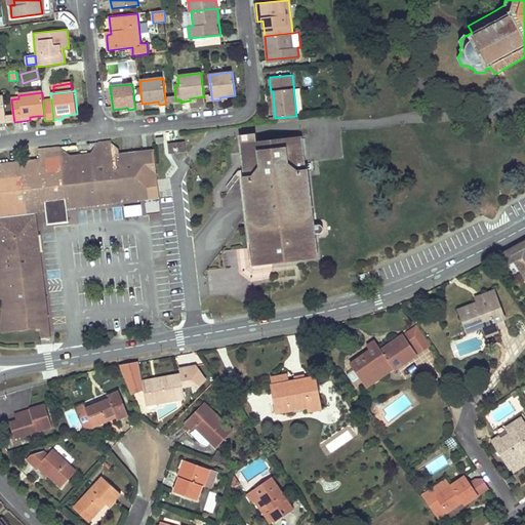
[(298,136),(292,137),(242,144),(243,156),(246,155),(247,161),(244,162),(245,172),(243,172),(243,175),(246,175),(248,195),(246,195),(246,198),(249,198),(251,217),(249,217),(250,220),(251,220),(254,240),(252,240),(252,243),(254,243),(272,258),(273,263),(300,258),(299,254),(315,252),(313,237),(316,237),(315,235),(319,235),(321,234),(323,233),(324,231),(324,228),(322,227),(320,226),(320,224),(312,225),(311,215),(313,215),(313,213),(311,213),(308,194),(310,194),(310,192),(308,192),(305,172),(308,171),(307,169),(305,169),(301,146),(300,139),(300,136),(298,136)]
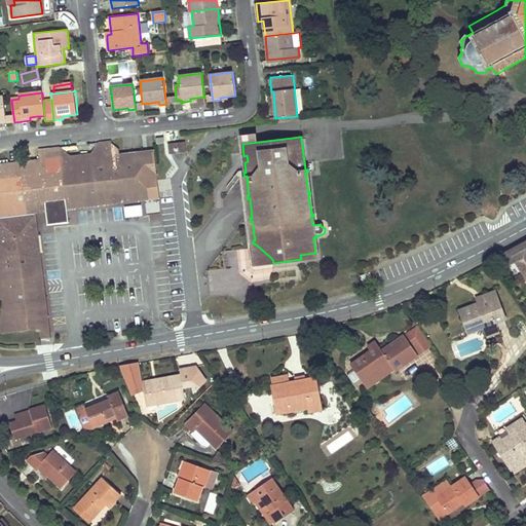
[(86,155),(71,156),(72,160),(113,155),(112,146),(108,142),(92,144),(86,155)]
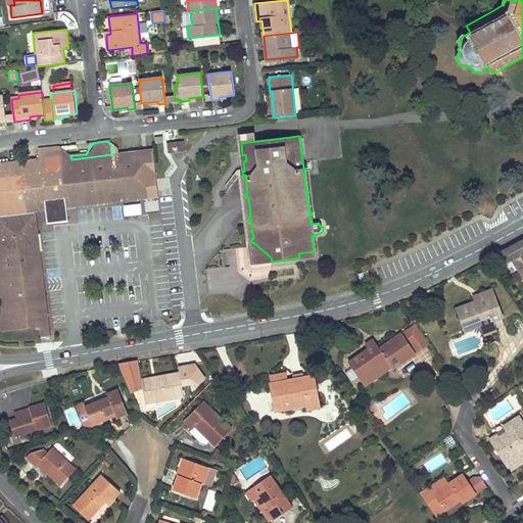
[(185,152),(183,141),(168,143),(169,154),(178,153),(178,151),(182,150),(182,152),(185,152)]
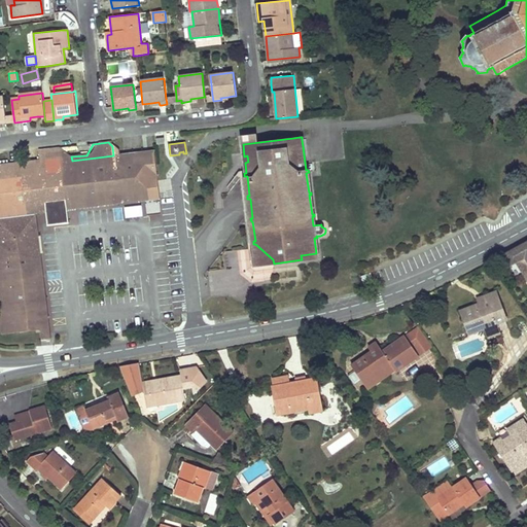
[(60,147),(39,150),(40,161),(71,156),(60,147)]
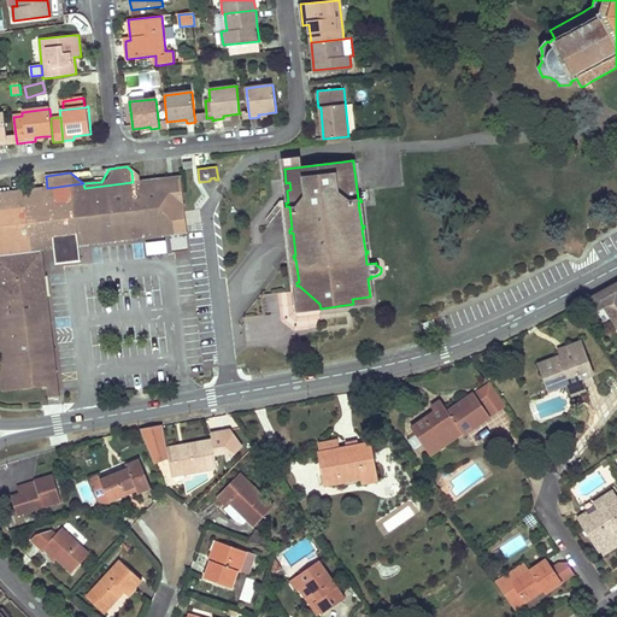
[(187,233),(181,177),(169,178),(174,227),(89,238),(88,233),(0,242),(0,253),(35,250),(50,372),(33,375),(59,395),(42,252),(53,248),(77,246),(187,233)]
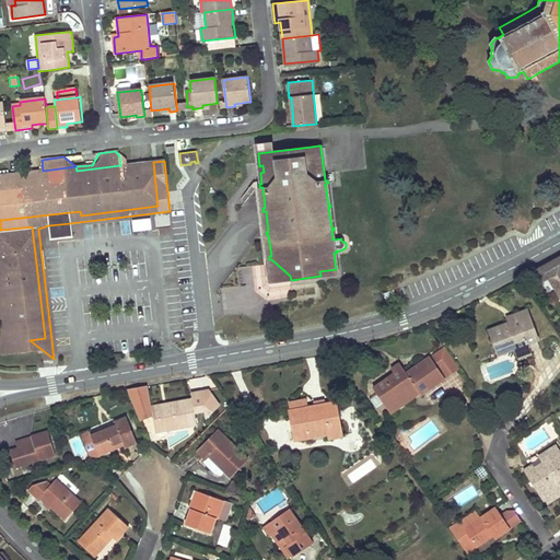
[(43,171),(0,175),(0,220),(80,211),(81,216),(158,206),(153,162),(120,165),(77,171),(76,166),(43,171)]
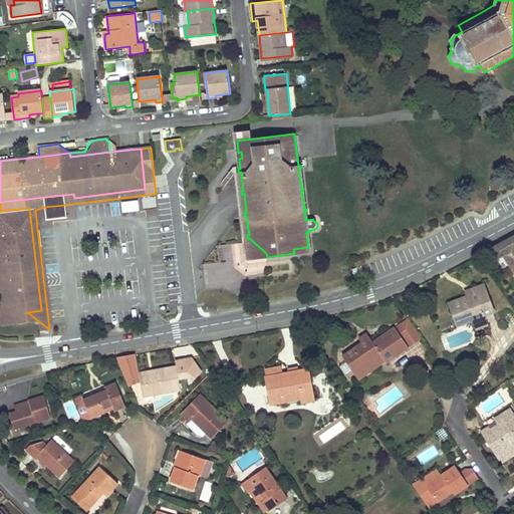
[(64,205),(44,207),(46,220),(66,218),(64,205)]
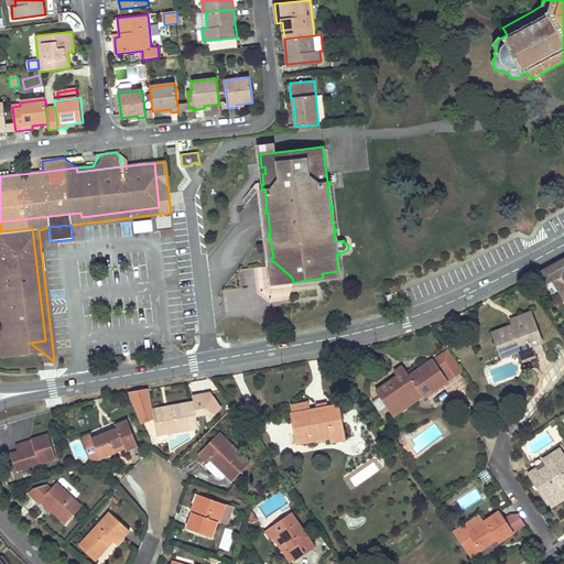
[(45,340),(32,228),(0,231),(0,339),(1,346),(30,343),(45,340)]
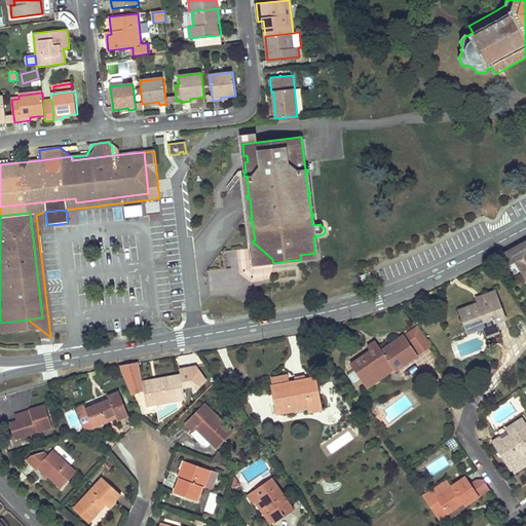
[(315,253),(300,255),(301,259),(315,258),(315,256),(318,255),(316,237),(313,237),(315,253)]
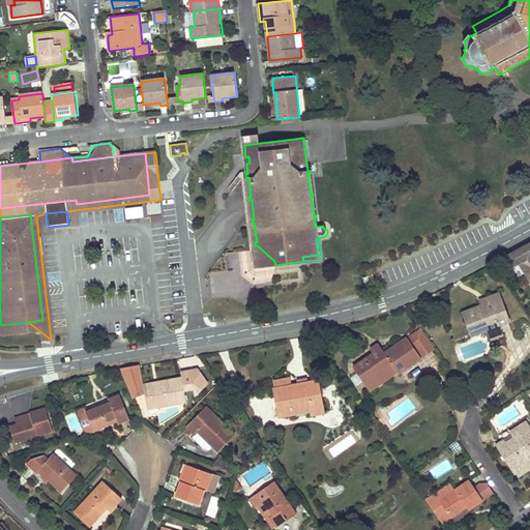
[(260,265),(260,267),(275,265),(274,261),(257,245),(260,265)]
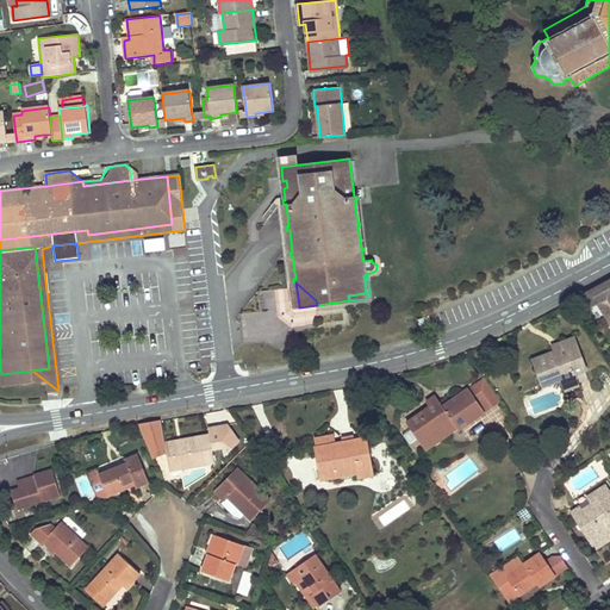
[(609,282),(586,299),(597,316),(603,312),(609,323),(609,282)]
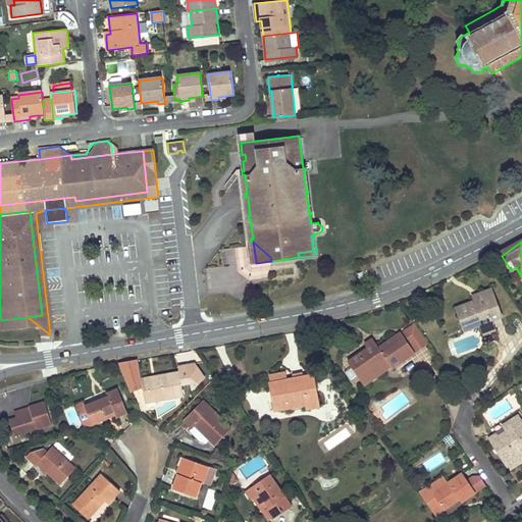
[(271,265),(251,264),(250,275),(270,276),(271,265)]
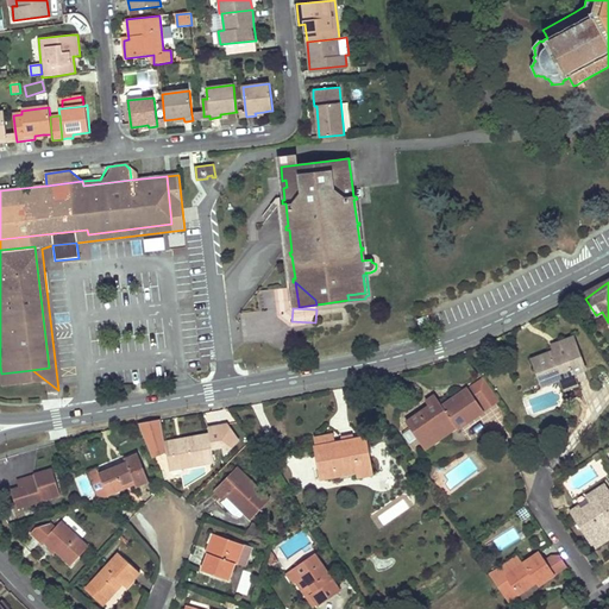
[(578,340),(553,349),(556,356),(579,346),(578,340)]
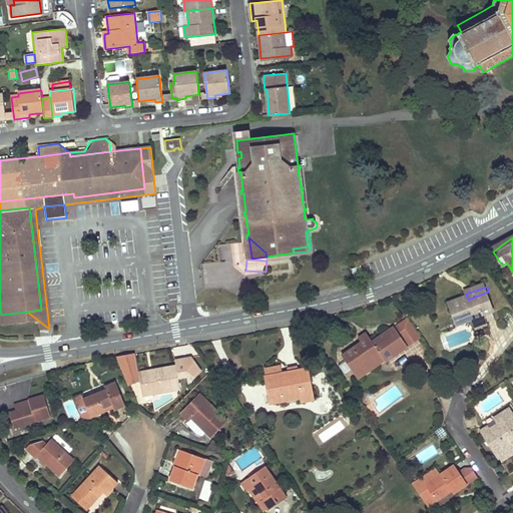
[(468,300),(451,306),(454,315),(460,313),(464,325),(474,321),(475,324),(477,329),(489,325),(487,320),(496,317),(492,307),(494,307),(488,292),(468,300)]
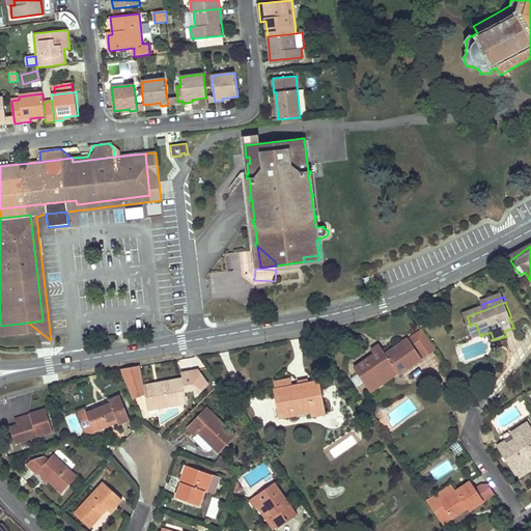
[(476,324),(470,326),(475,341),(492,335),(491,332),(480,336),(476,324)]
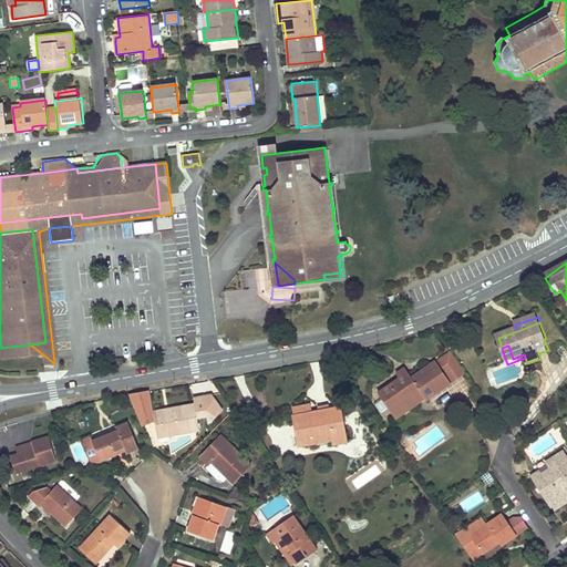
[(548,350),(538,353),(540,359),(542,362),(550,359),(548,350)]
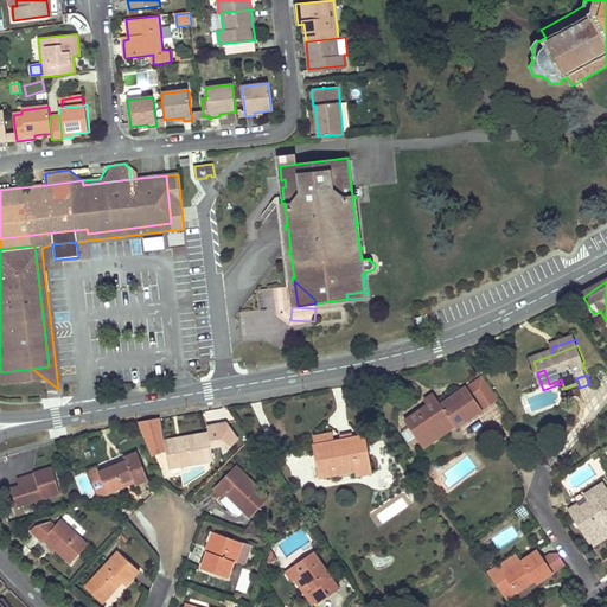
[(484,381),(470,390),(485,413),(499,403),(484,381)]
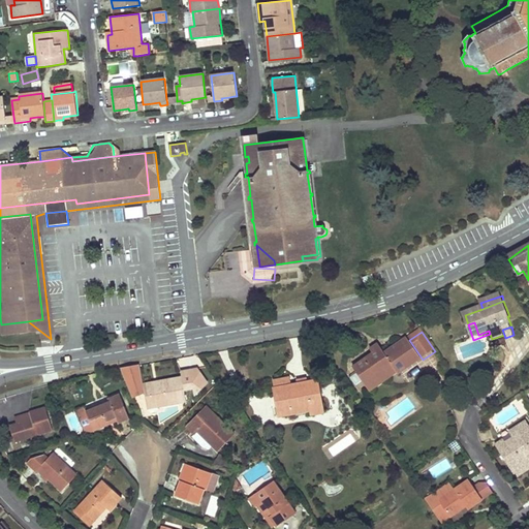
[(504,335),(492,339),(494,343),(505,339),(505,338),(504,335)]
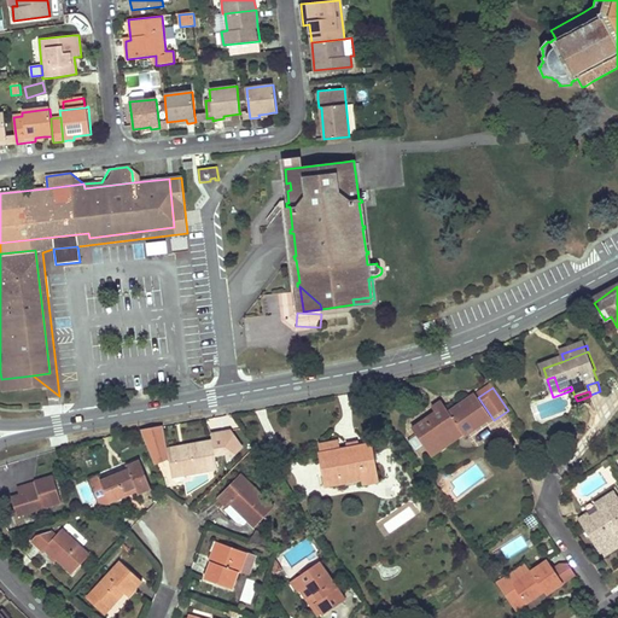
[(439,417),(415,432),(430,453),(462,431),(466,436),(468,437),(494,420),(478,397),(452,415),(448,409),(439,417)]
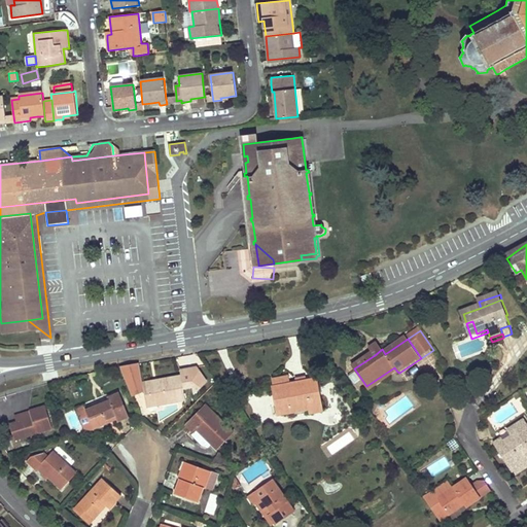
[(379,345),(372,350),(375,355),(382,349),(379,345)]
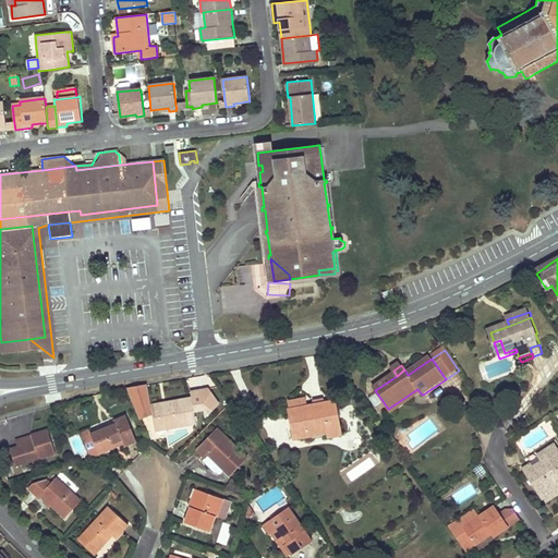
[(194,398),(152,407),(147,385),(128,389),(138,416),(153,414),(156,431),(197,423),(195,412),(204,410),(206,417),(223,407),(211,389),(193,392),(194,398)]
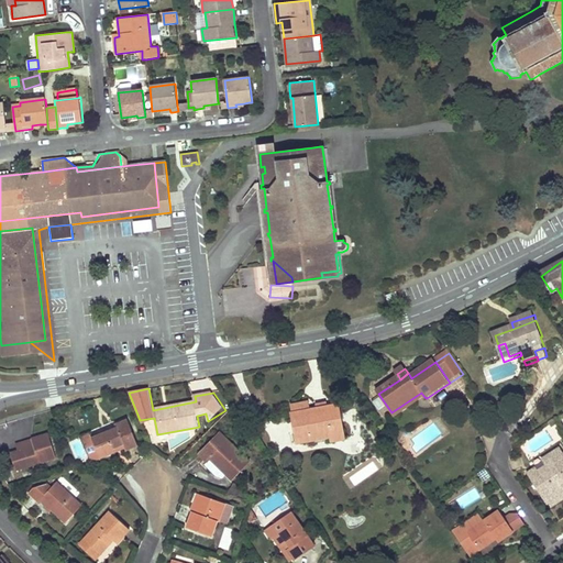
[(421,393),(392,412),(395,417),(424,397),(421,393)]
